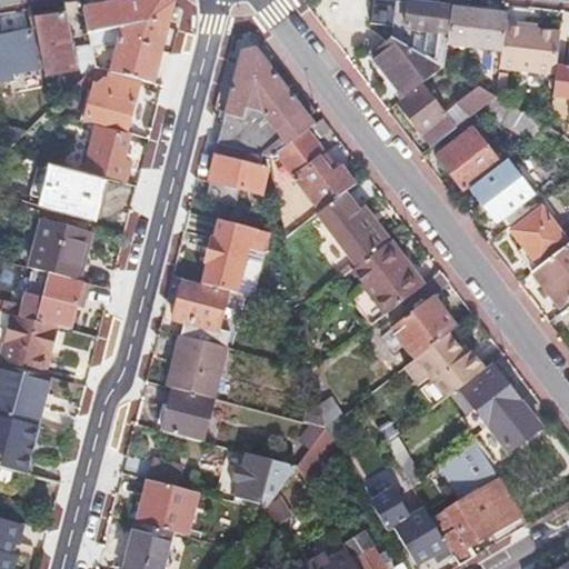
[(132,0),(83,8),(88,35),(121,28),(110,72),(139,80),(152,83),(172,5),(168,0),(132,0)]
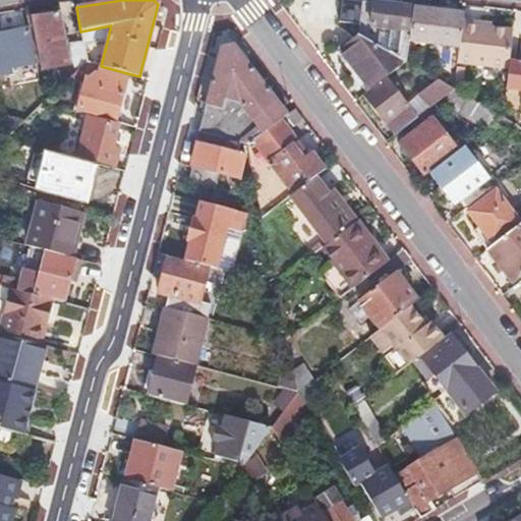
[(338,0),(312,0),(310,20),(336,24),(338,0)]
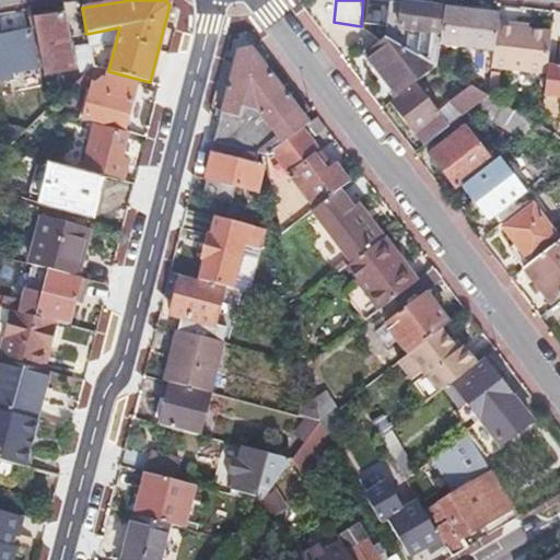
[(386,28),(389,2),(369,0),(366,0),(363,25),(386,28)]
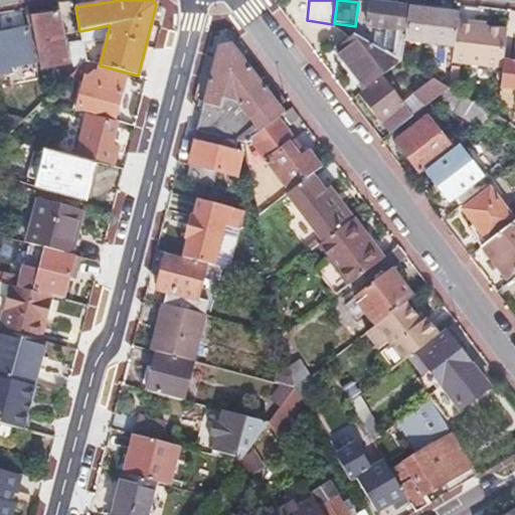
[(355,26),(353,37),(400,63),(405,31),(407,9),(358,2),(355,26)]
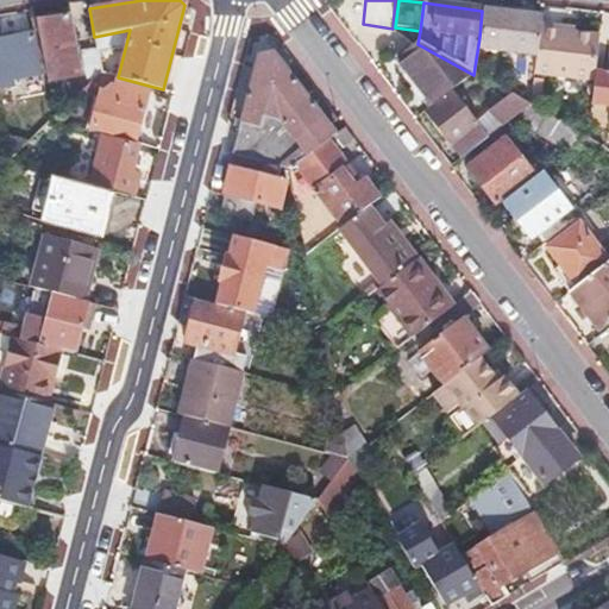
[(482,11),(479,37),(509,41),(507,52),(537,56),(540,29),(541,18),(483,10),(482,11)]
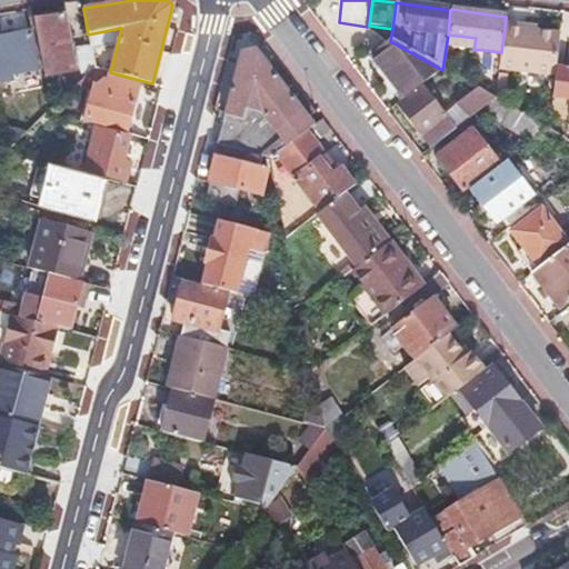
[(75,71),(62,15),(33,20),(45,78),(75,71)]
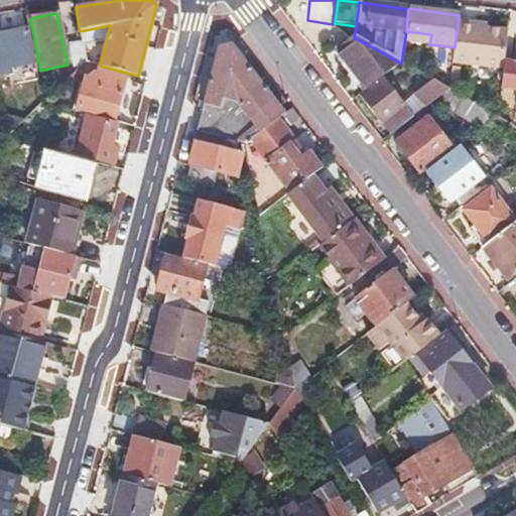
[(455,47),(453,62),(503,69),(504,63),(507,31),(458,24),(455,47)]
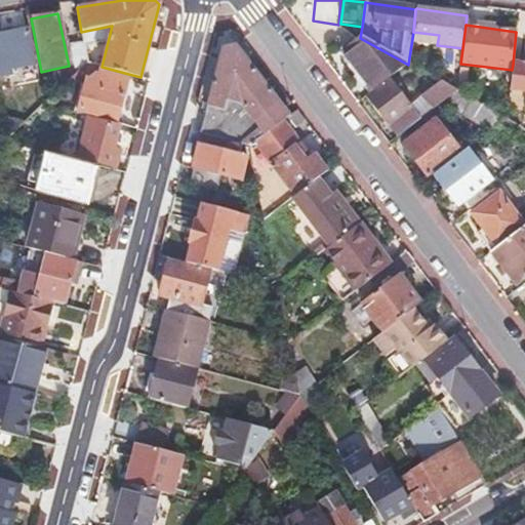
[(87,63),(102,67),(112,26),(81,32),(82,40),(87,63)]
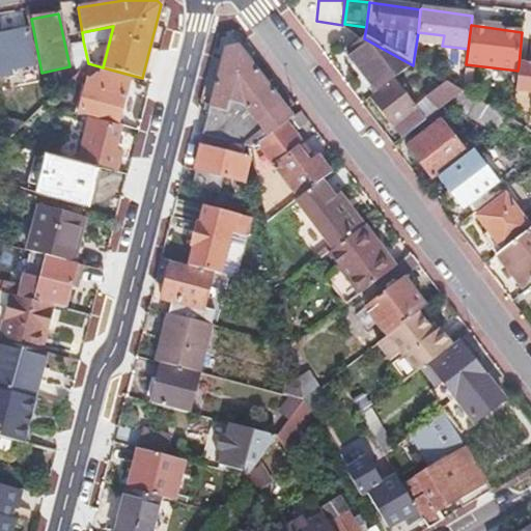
[(0,72),(35,65),(29,31),(0,36),(0,72)]
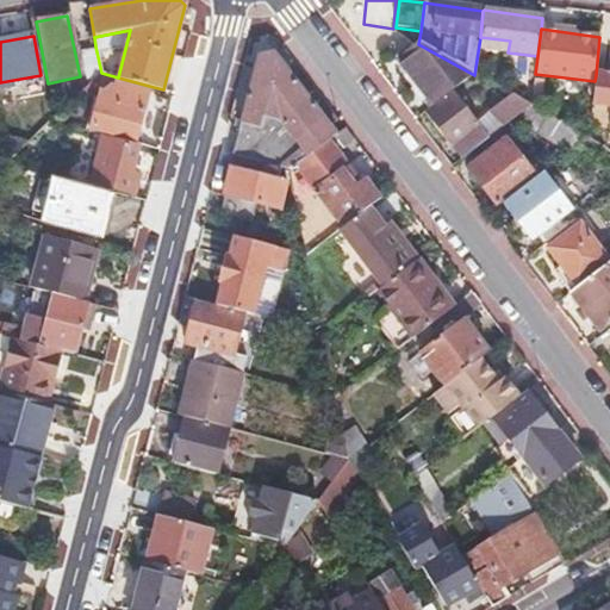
[(397,60),(433,107),(453,92),(474,75),(418,44),(397,60)]
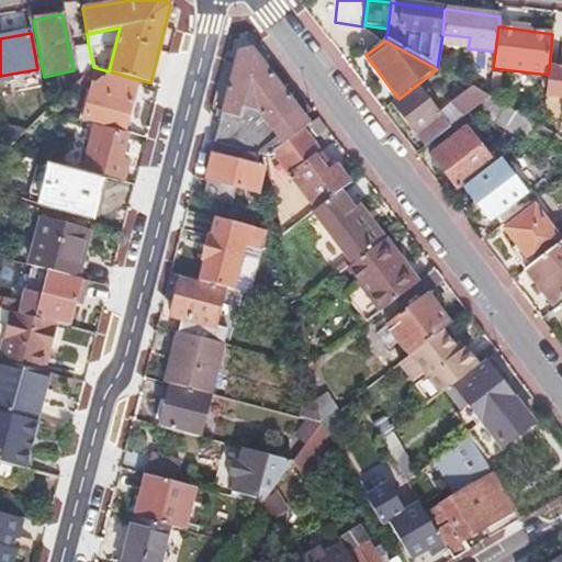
[(82,77),(93,67),(88,43),(76,45),(82,77)]
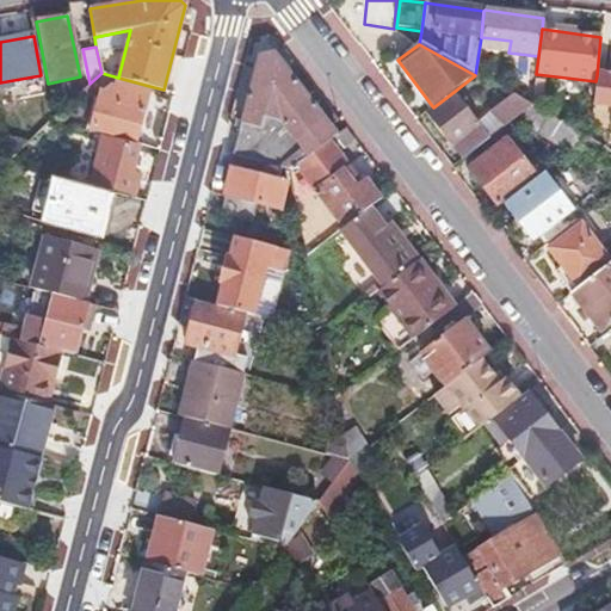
[(263,165),(289,171),(298,164),(337,135),(273,51),(257,55),(230,156),(232,156),(263,165)]
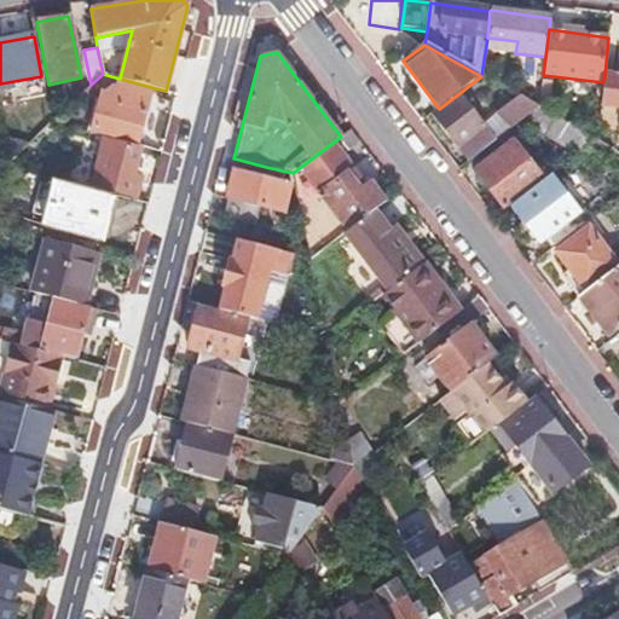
[(148,103),(151,87),(120,79),(103,74),(91,85),(80,96),(85,98),(76,131),(137,145),(145,111),(129,108),(132,99),(148,103)]
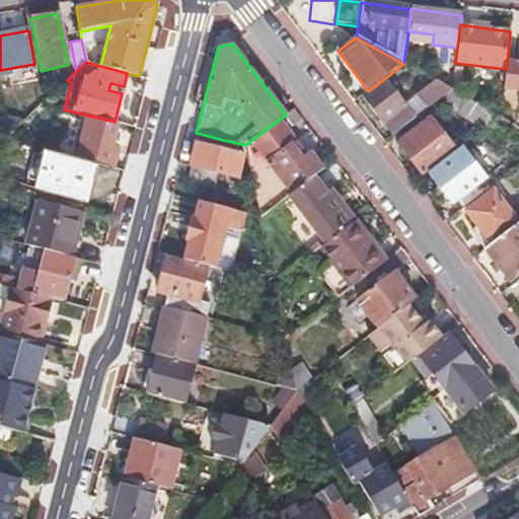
[(506,69),(504,88),(518,90),(518,65),(507,64),(506,69)]
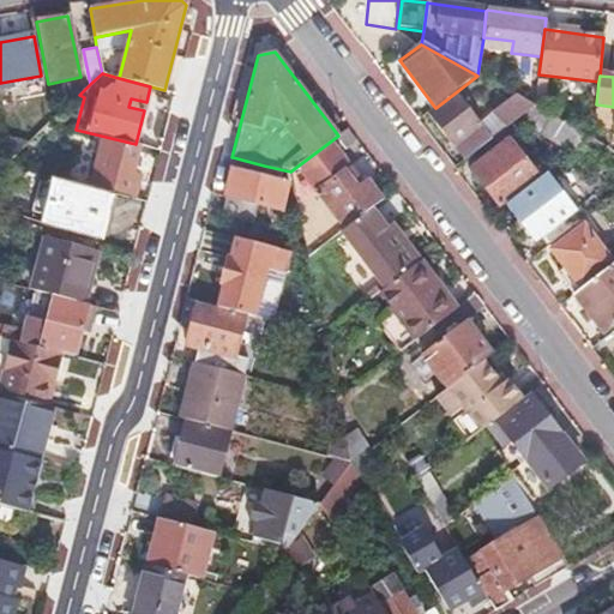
[(426,115),(462,162),(519,118),(535,107),(515,97),(494,113),(493,110),(479,122),(456,92),(435,108),(426,115)]
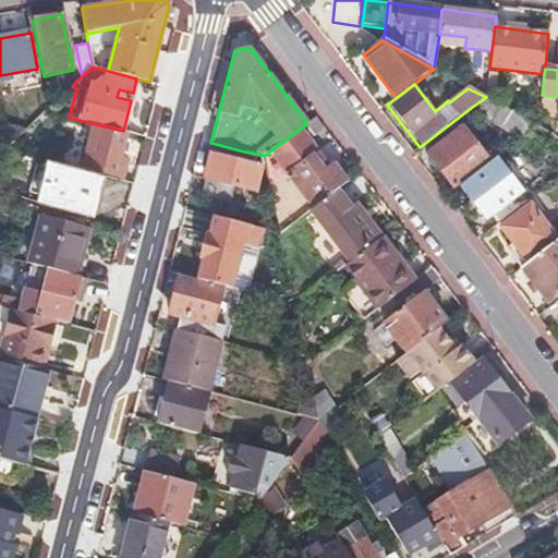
[(131,100),(133,93),(119,89),(117,97),(131,100)]
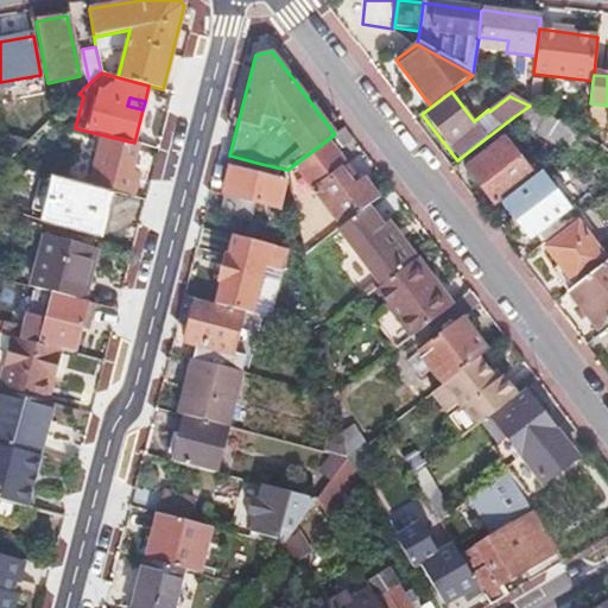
[(587,138),(530,106),(514,116),(530,126),(527,132),(533,134),(533,137),(565,153),(577,145),(587,138)]
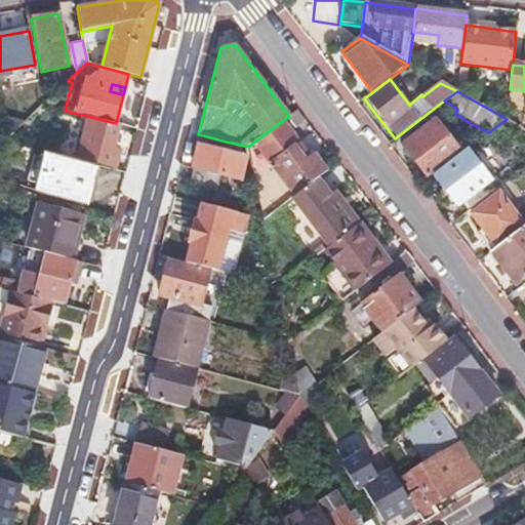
[(524,129),(507,119),(498,125),(524,140),(524,129)]
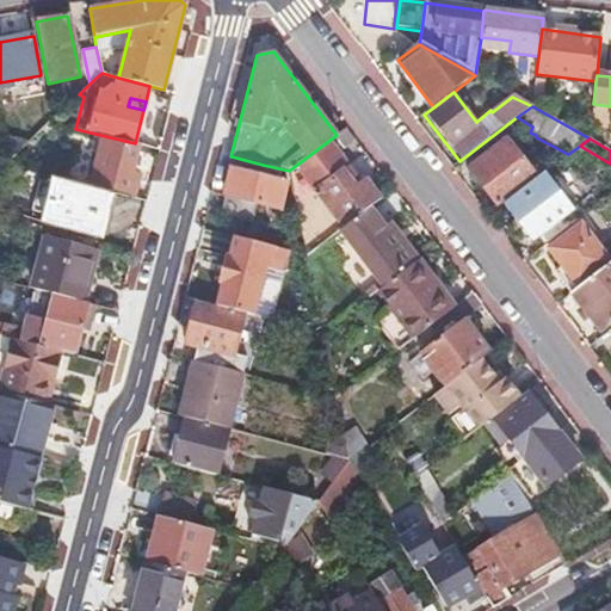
[(130,176),(136,149),(102,140),(90,185),(133,196),(139,177),(130,176)]
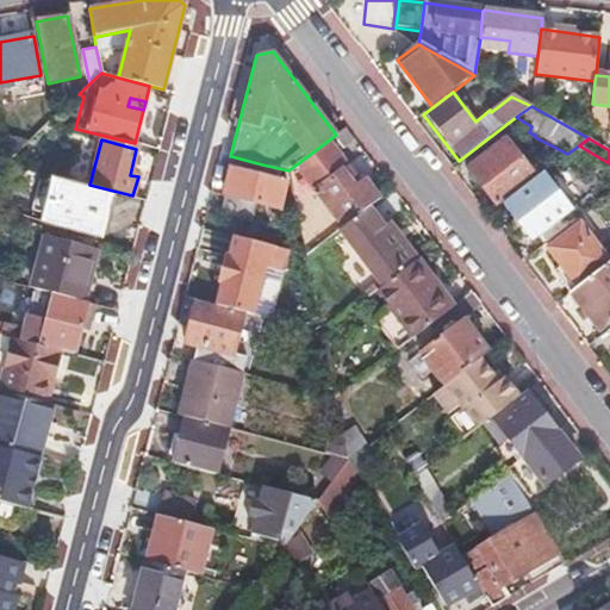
[(471,174),(496,206),(534,179),(505,141),(483,157),(486,163),(471,174)]
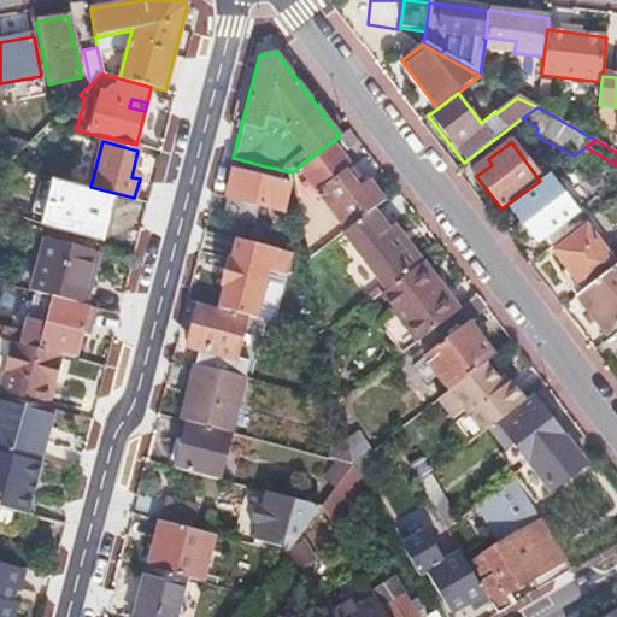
[(264,170),(265,166),(234,158),(224,197),(227,198),(223,210),(264,221),(268,209),(282,213),(289,187),(278,184),(281,175),(264,170)]
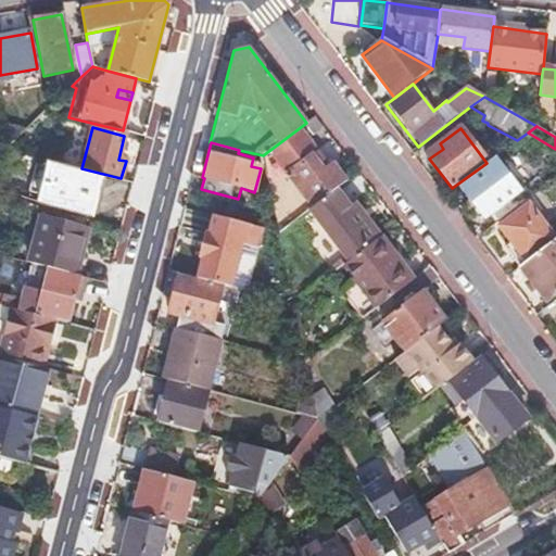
[(263,155),(278,234),(308,210),(335,190),(344,182),(331,166),(323,173),(300,143),(275,163),(272,149),(263,155)]
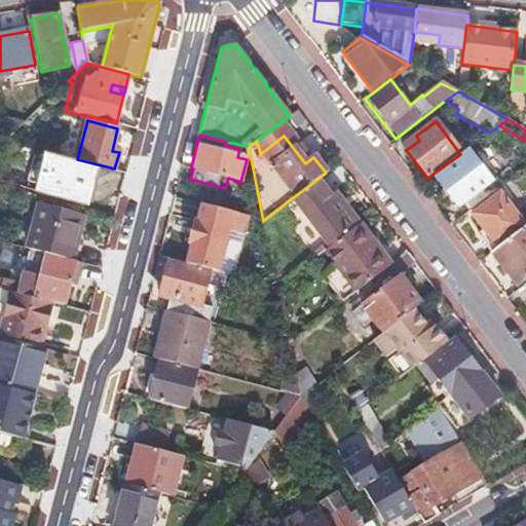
[(419,141),(416,136),(402,146),(406,150),(419,141)]
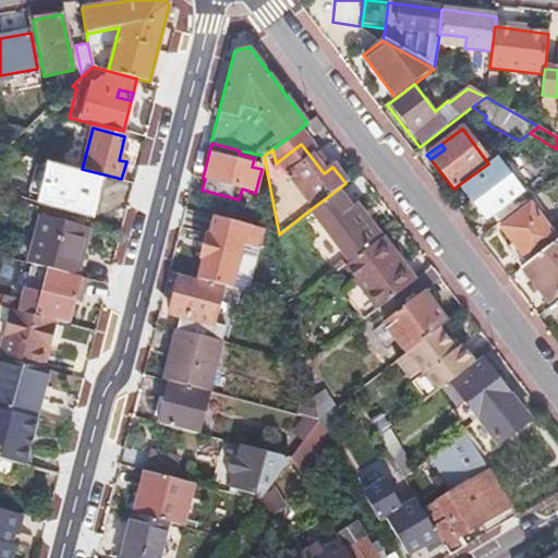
[(490,217),(497,226),(502,221),(533,198),(534,197),(524,190),(521,192),(497,161),(461,190),(485,221),(490,217)]
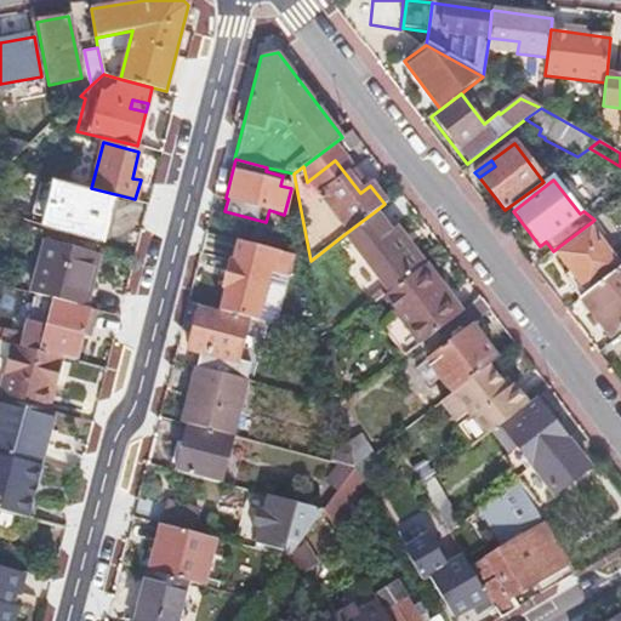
[(102,241),(113,195),(56,181),(44,226),(102,241)]
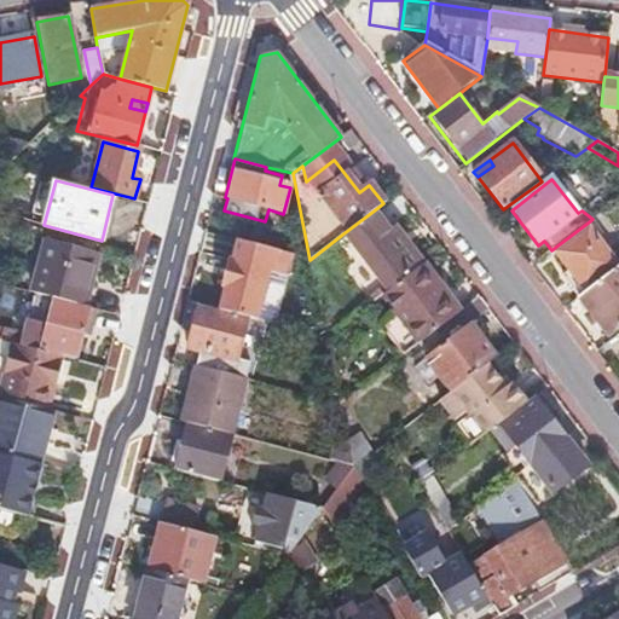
[(343,233),(387,291),(422,265),(393,227),(387,231),(372,212),(343,233)]
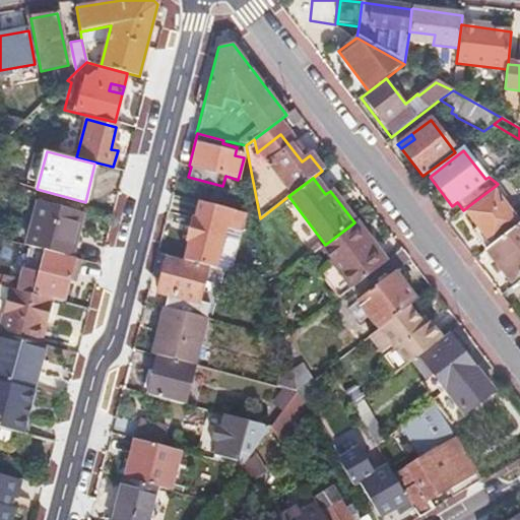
[(494,193),(465,214),(476,229),(491,247),(518,225),(494,193)]
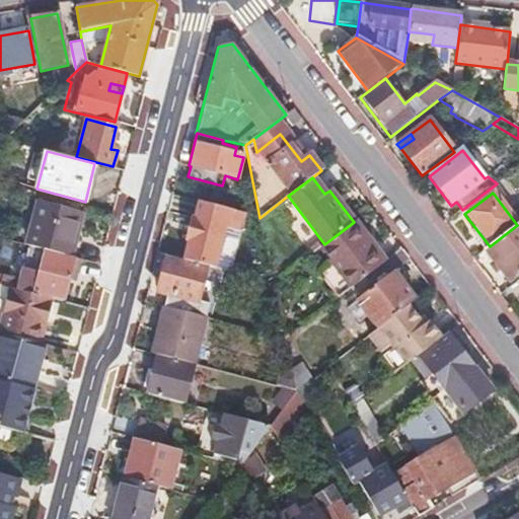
[(39,202),(27,246),(44,250),(71,257),(82,213),(39,202)]
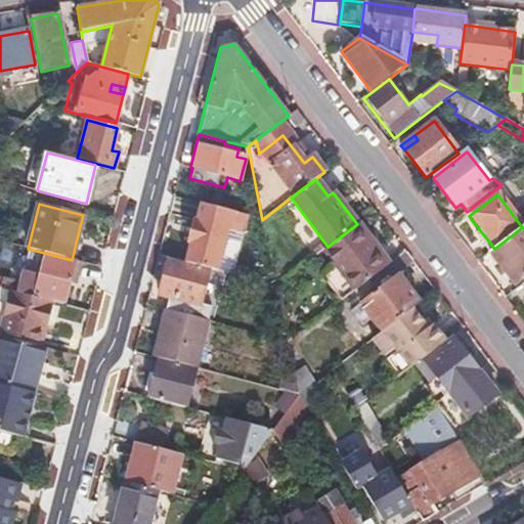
[(354,291),(389,264),(377,249),(358,225),(357,224),(328,247),(323,250),(336,267),(354,291)]
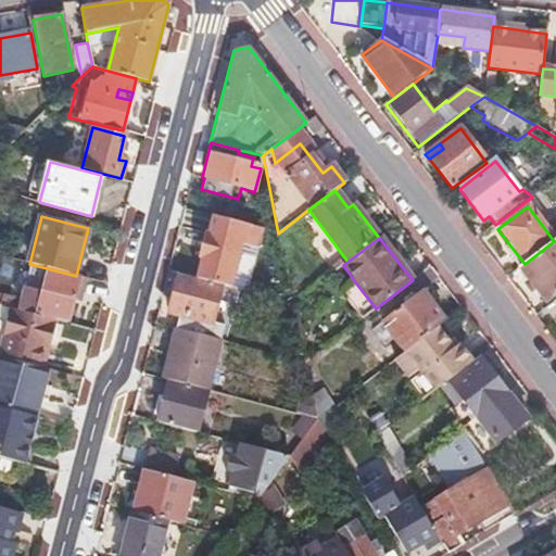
[(525,264),(519,267),(523,273),(530,281),(535,289),(546,302),(555,294),(555,239),(554,241),(525,264)]
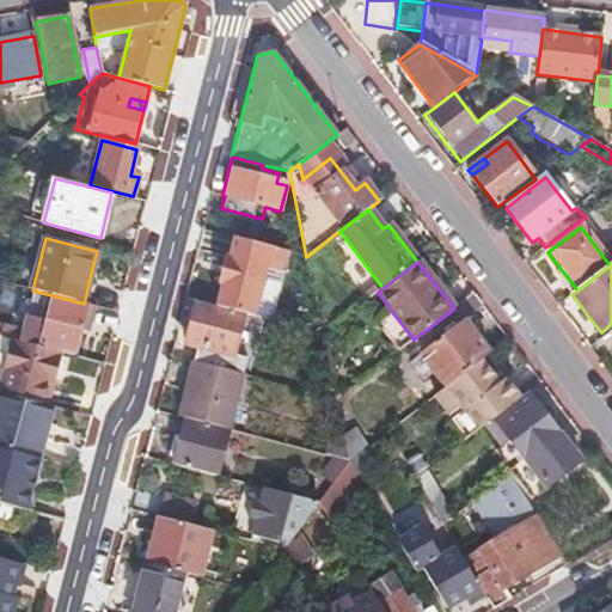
[(561,269),(556,273),(571,295),(571,294),(577,291),(561,269)]
